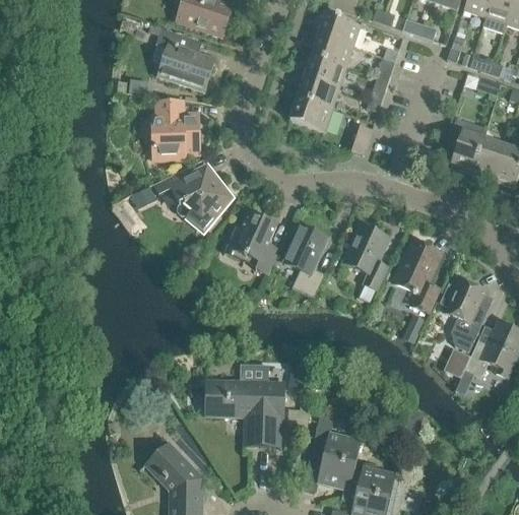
[(183,0),(176,21),(222,37),(234,4),(221,0),(183,0)]
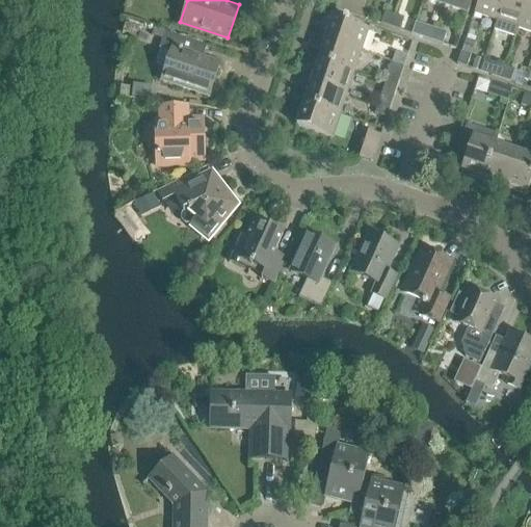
[(338,0),(336,5),(362,14),(366,1),(363,0),(338,0)]
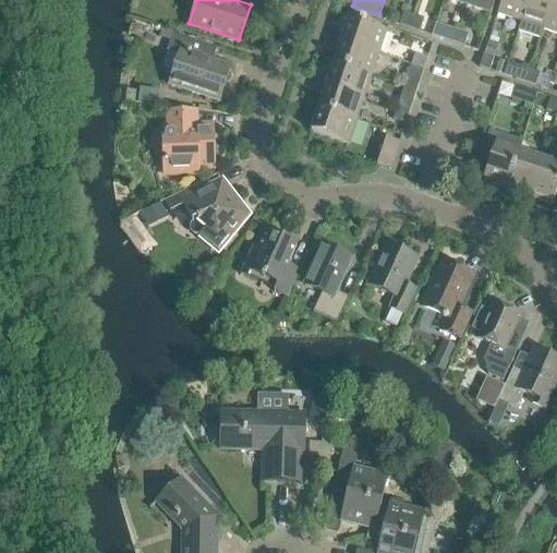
[(491,10),(494,0),(468,0),(468,1),(491,10)]
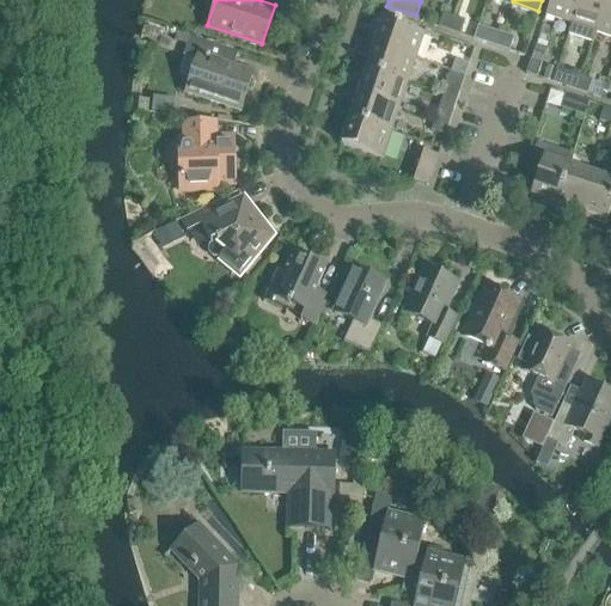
[(550,0),(547,11),(572,19),(578,0),(550,0)]
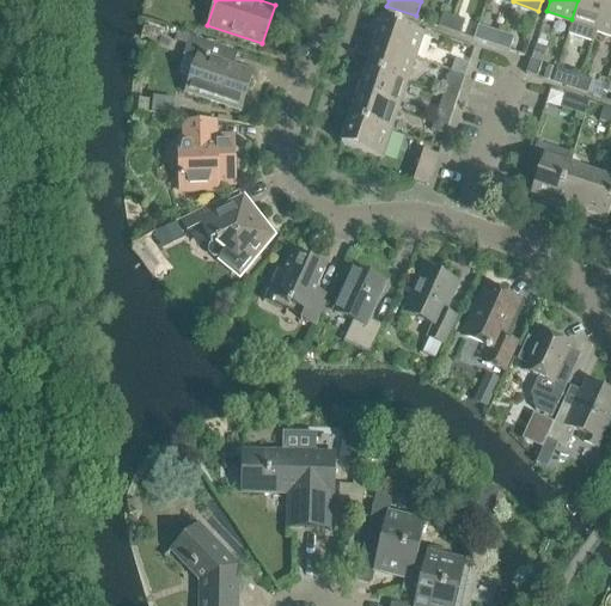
[(593,38),(597,28),(605,0),(578,0),(572,19),(568,30),(593,38)]
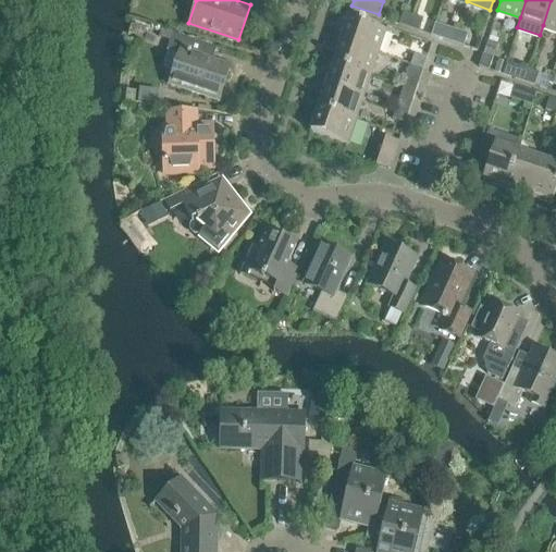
[(551,0),(543,25),(555,29),(555,0),(551,0)]
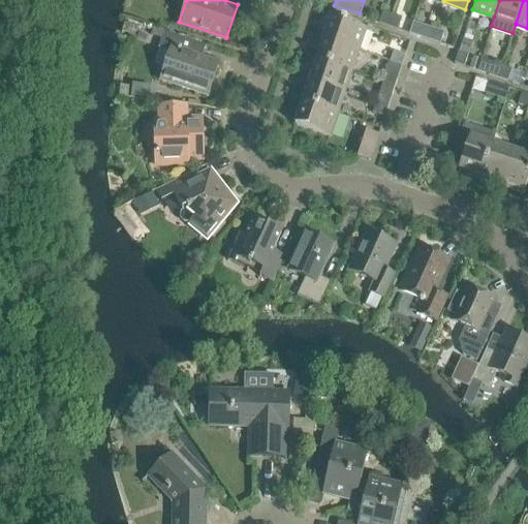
[(383,8),(379,21),(389,23),(393,11),(383,8)]
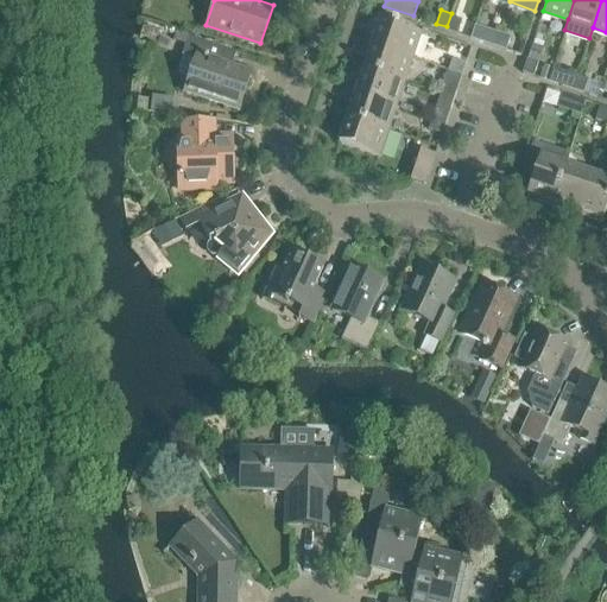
[(462,17),(451,13),(447,26),(457,30),(462,17)]
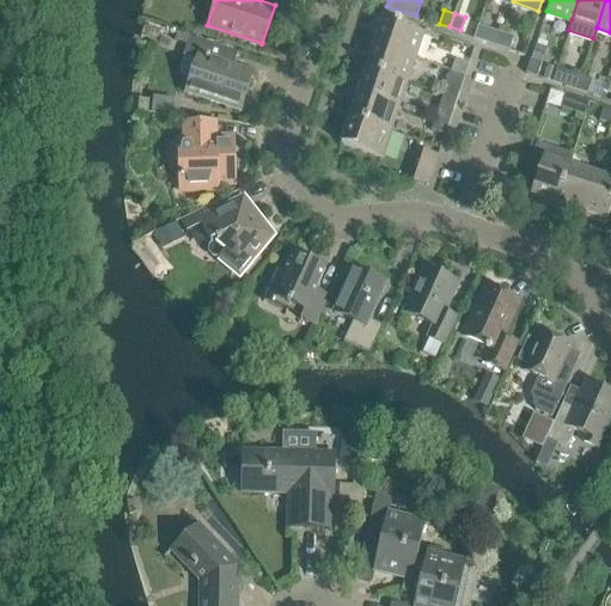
[(425,29),(384,14),(374,41),(415,54),(425,29)]
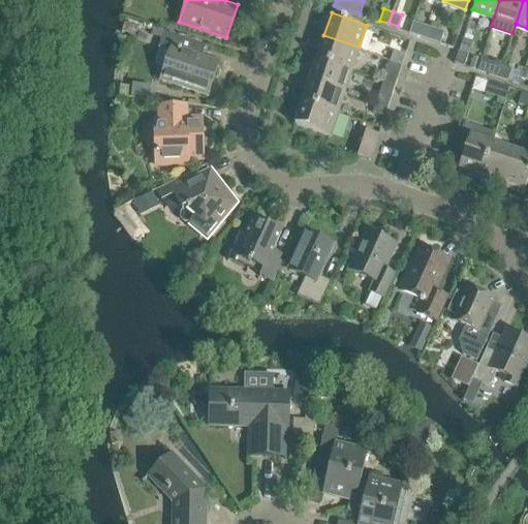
[(413,19),(409,30),(431,37),(435,26),(413,19)]
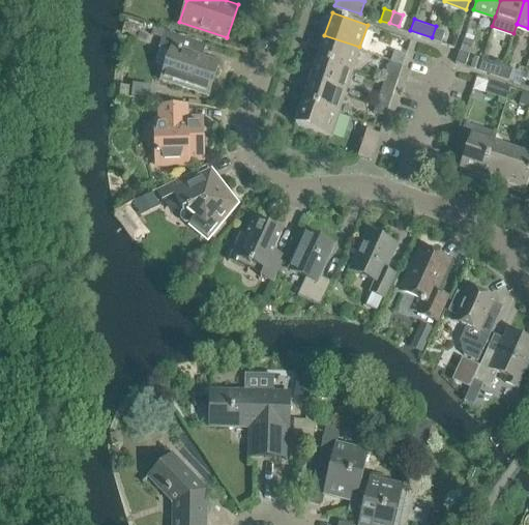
[(432,37),(441,40),(445,29),(436,26),(432,37)]
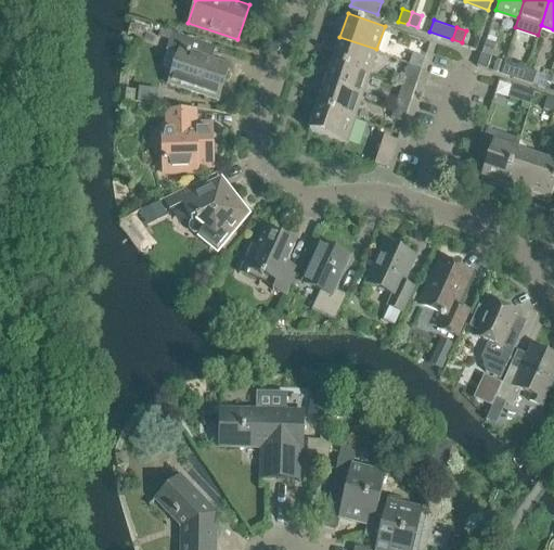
[(162,60),(164,65),(172,68),(168,80),(218,97),(230,62),(213,56),(216,45),(172,29),(162,60)]
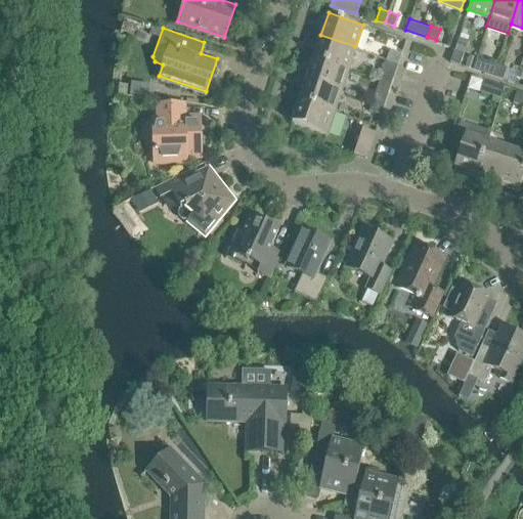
[(464,50),(469,37),(460,34),(454,48),(464,50)]
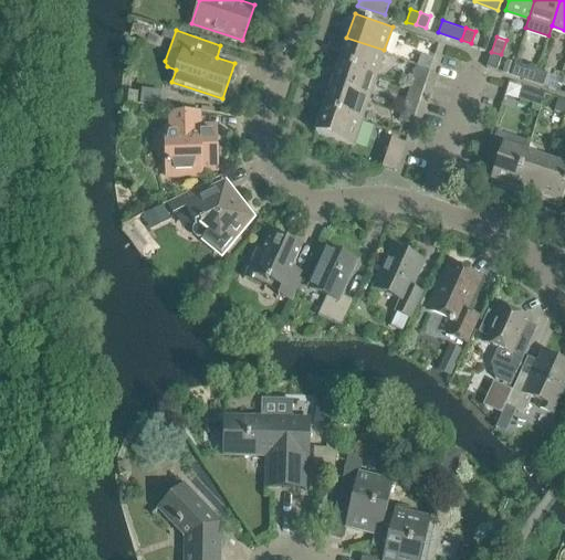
[(384,50),(346,38),(339,60),(377,73),(384,50)]
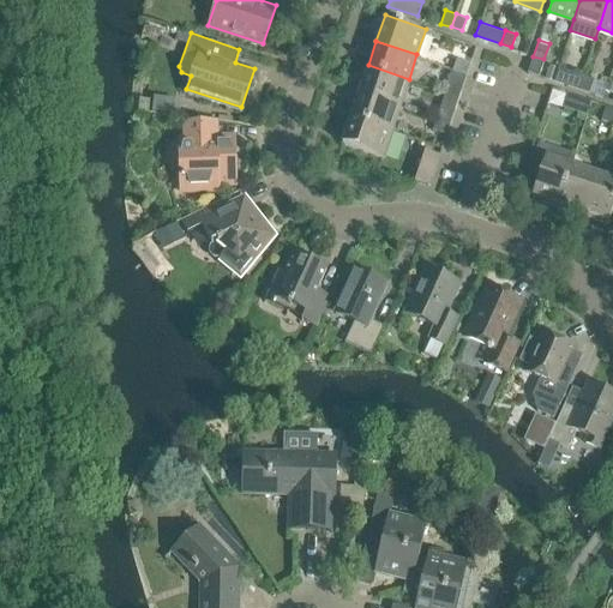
[(457,56),(454,66),(467,70),(470,60),(457,56)]
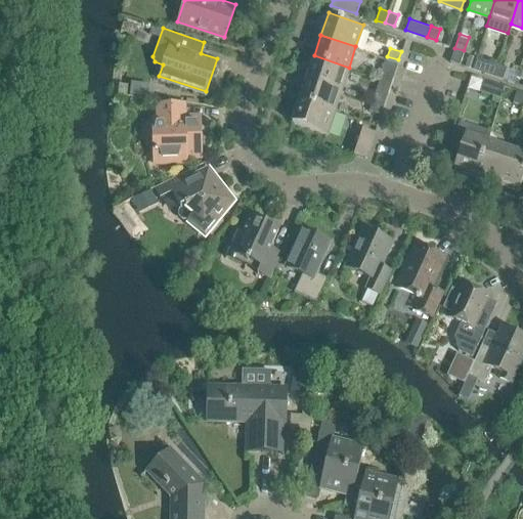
[(451,59),(460,62),(464,50),(454,48),(451,59)]
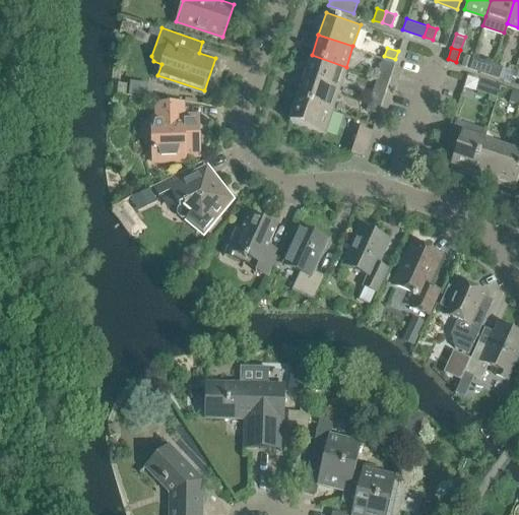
[(305,76),(339,87),(346,67),(312,55),(305,76)]
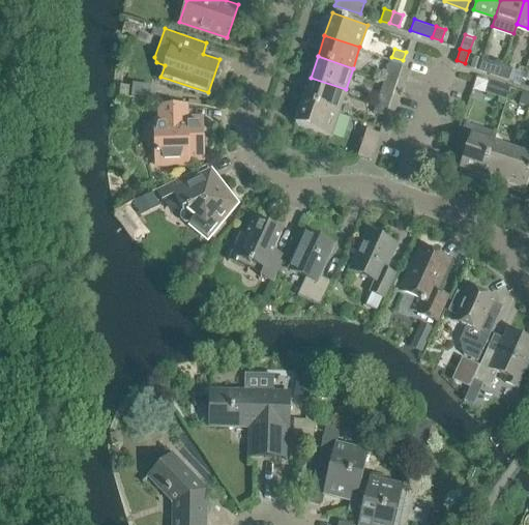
[(388,66),(400,70),(403,60),(391,57),(388,66)]
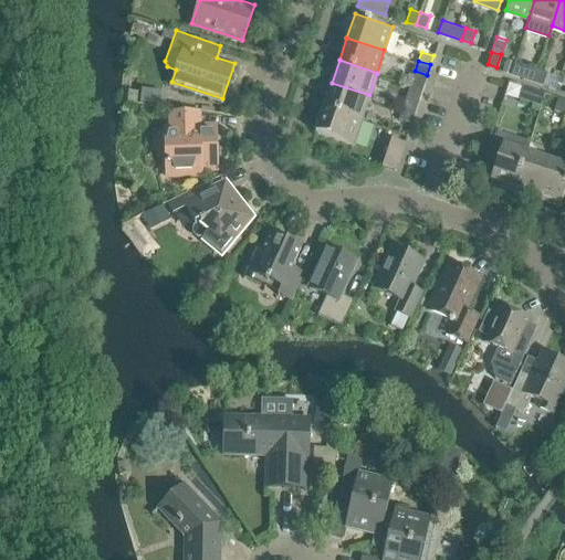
[(523,76),(533,80),(537,67),(527,64),(523,76)]
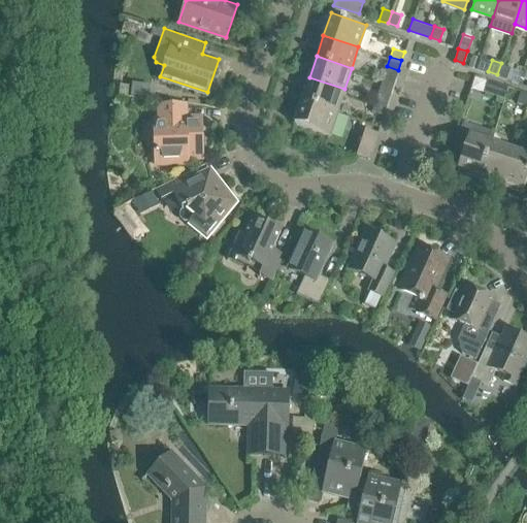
[(497,74),(506,77),(511,65),(501,63),(497,74)]
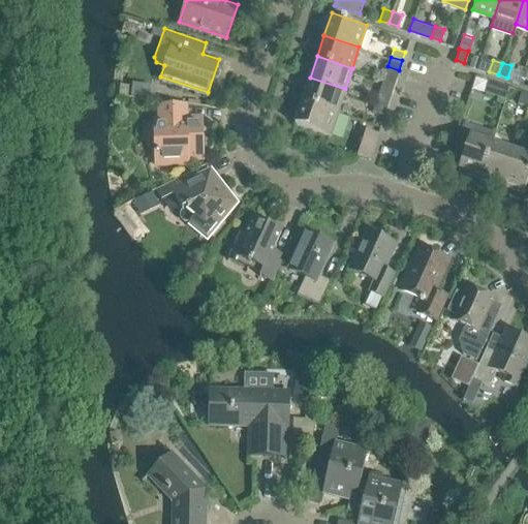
[(345,89),(310,78),(303,98),(338,111),(345,89)]
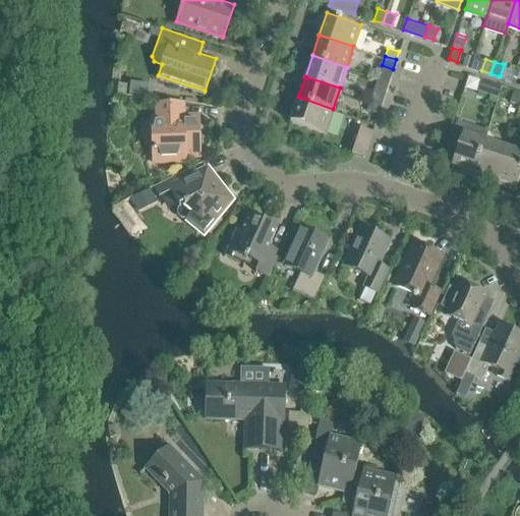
[(503,83),(481,76),(477,89),(499,96),(503,83)]
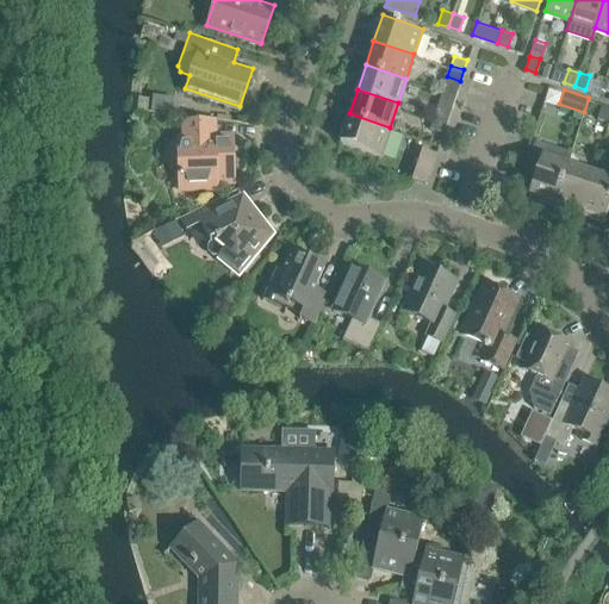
[(172,110),(174,94),(153,92),(150,106),(172,110)]
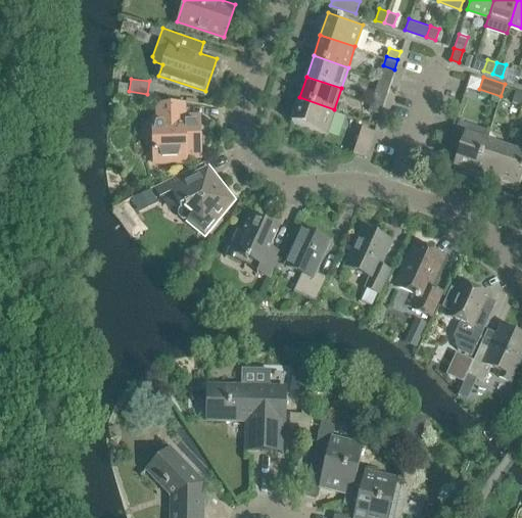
[(521,90),(516,88),(513,99),(521,102),(521,90)]
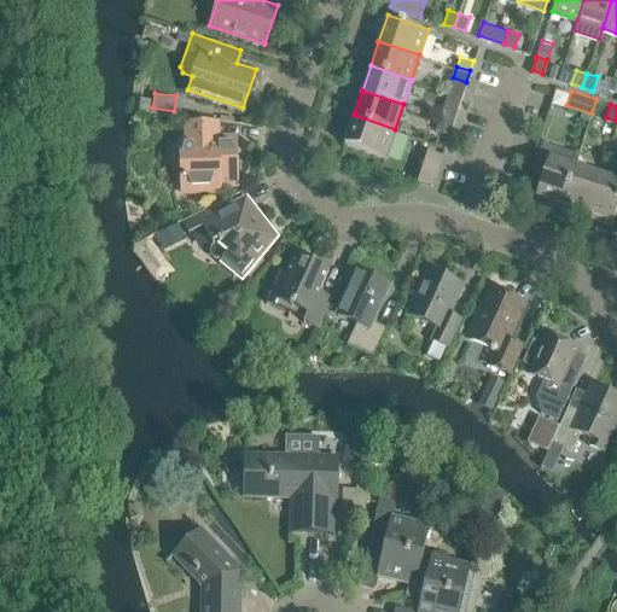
[(443,105),(440,116),(453,121),(457,110),(443,105)]
